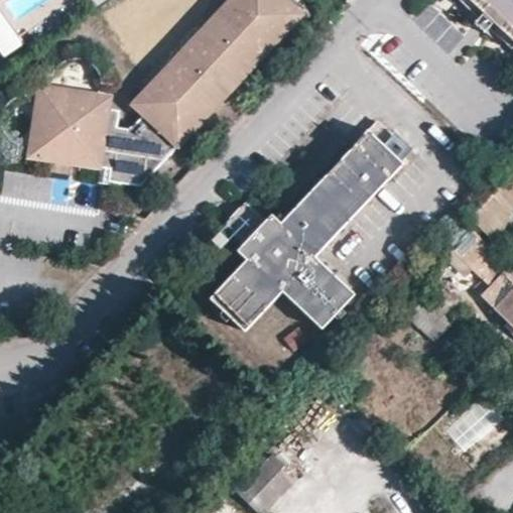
[(104,109),(104,101),(105,90),(35,81),(27,156),(96,163),(97,154),(107,156),(106,164),(105,178),(137,177),(297,7),(289,0),(222,0),(131,98),(141,107),(126,122),(114,123),(117,110),(104,109)]
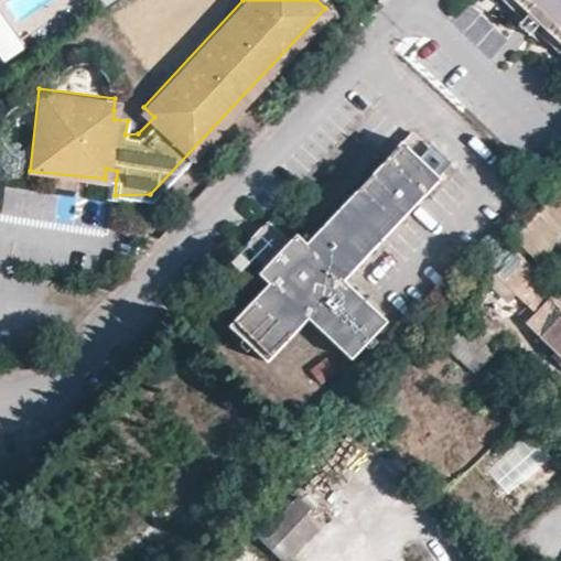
[(560,41),(516,0),(498,0),(518,18),(514,22),(525,32),(528,28),(552,51),(557,45),(560,49),(560,41)]
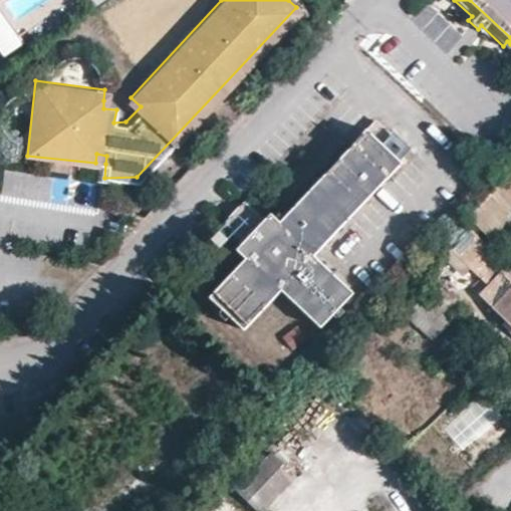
[(470,0),(510,37),(510,0),(470,0)]
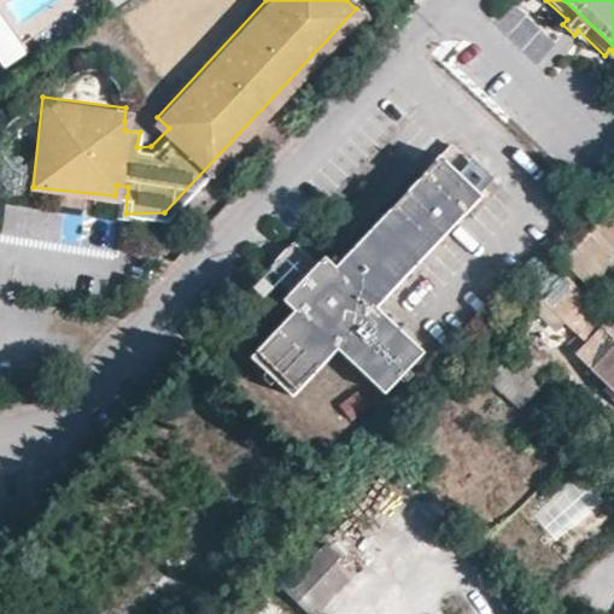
[(140,123),(124,121),(124,130),(140,132),(140,123)]
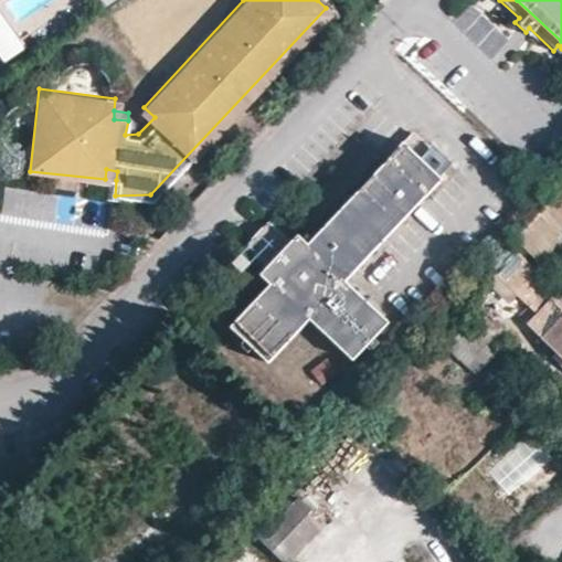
[(441,181),(401,144),(384,161),(307,244),(296,234),(294,237),(267,266),(258,275),(268,284),(229,327),(268,364),(309,321),(353,362),(390,324),(346,282),(441,181)]
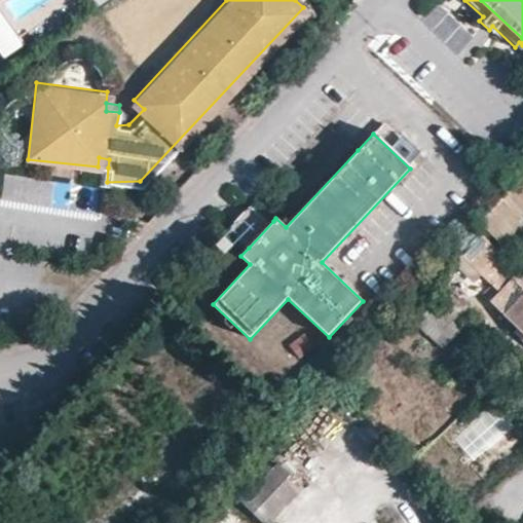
[(98,166),(108,167),(109,159),(99,157),(98,166)]
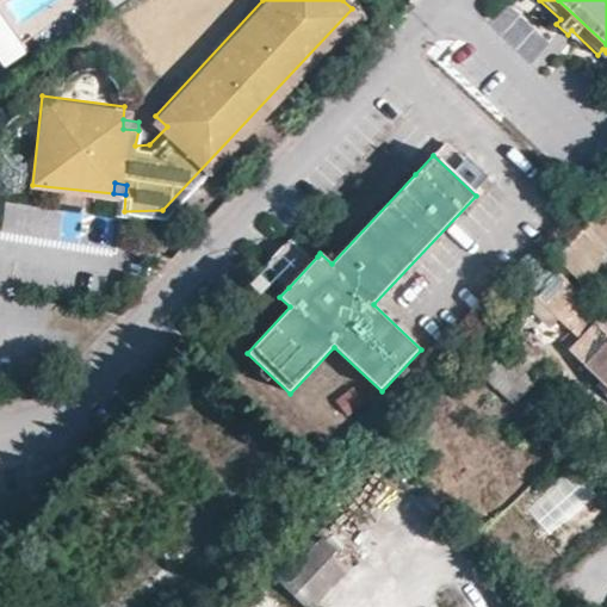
[(602,247),(606,241),(606,194),(578,224),(552,252),(586,284),(602,247)]
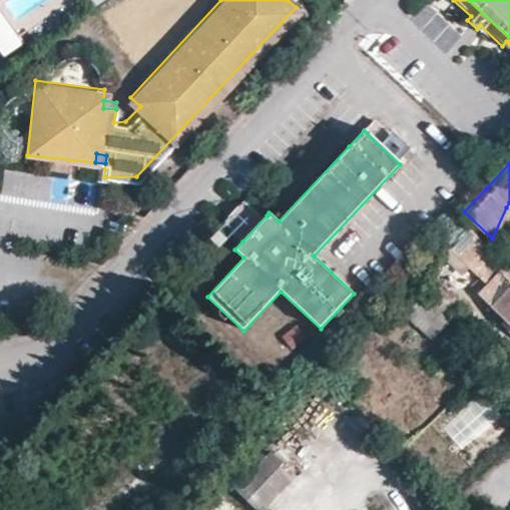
[(242,241),(267,215),(256,206),(232,231),(242,241)]
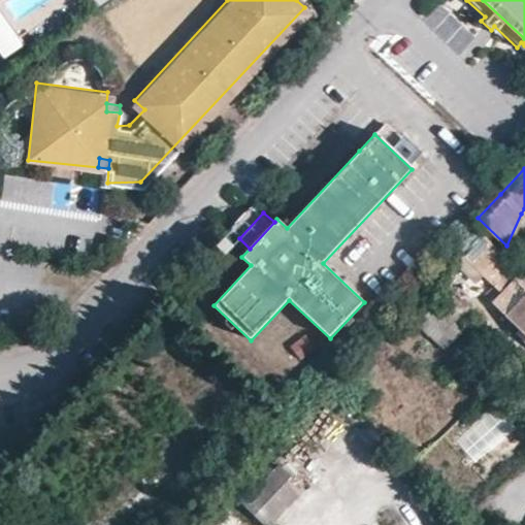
[(482,233),(472,224),(461,236),(471,245),(482,233)]
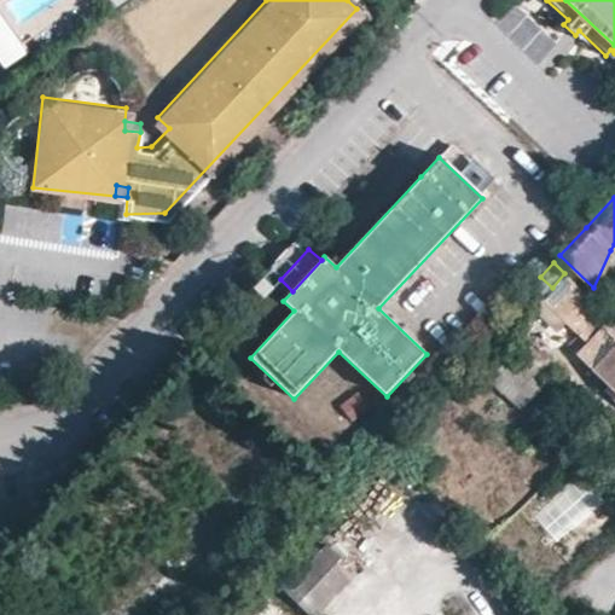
[(564,273),(552,288),(544,296),(589,338),(609,315),(564,273)]
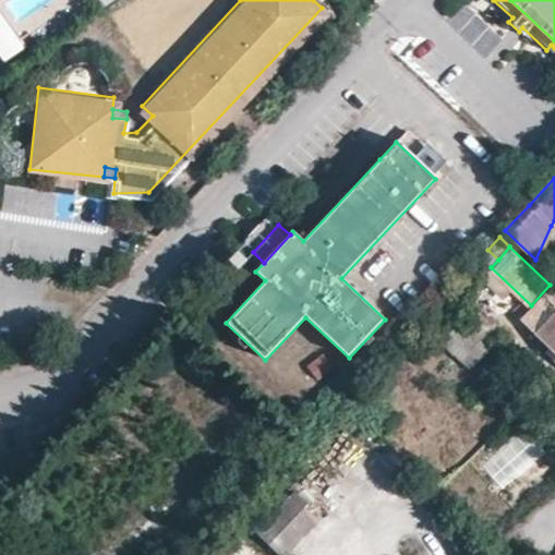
[(554,289),(550,285),(531,305),(519,315),(554,350),(554,289)]
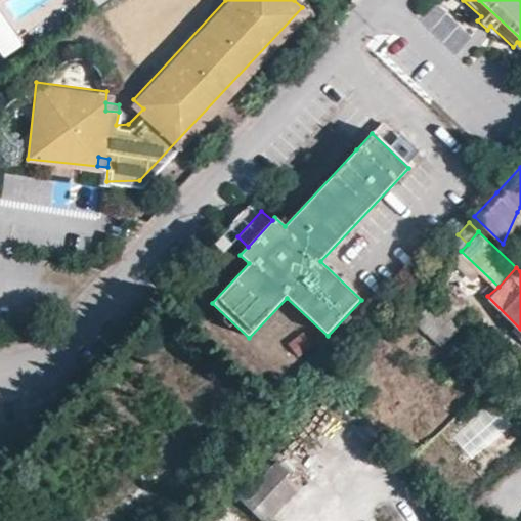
[(456,320),(436,307),(430,318),(448,333),(456,320)]
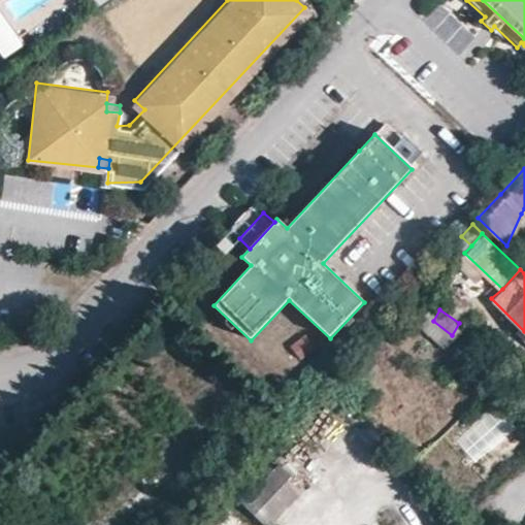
[(304,331),(286,342),(297,360),(316,350),(304,331)]
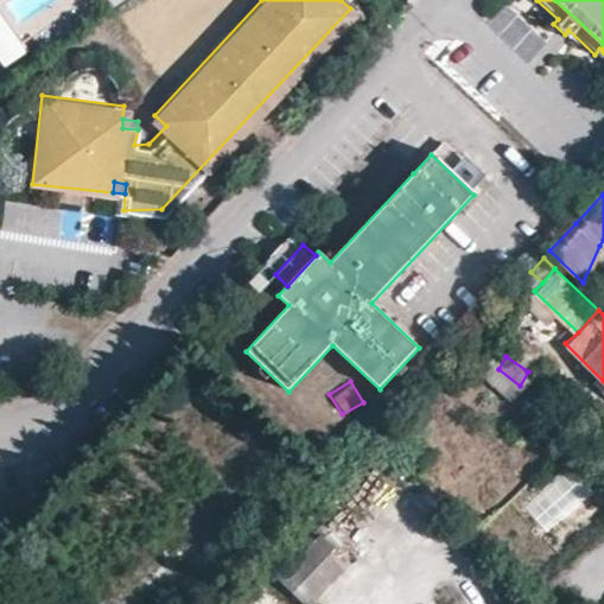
[(317,532),(274,577),(300,603),(305,603),(347,559),(317,532)]
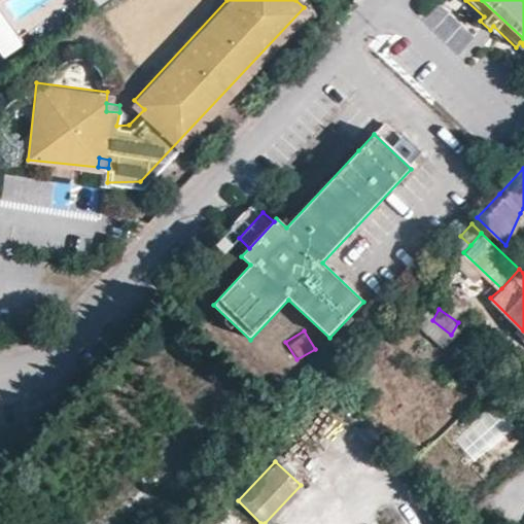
[(513,523),(523,523),(523,496),(505,517),(513,523)]
